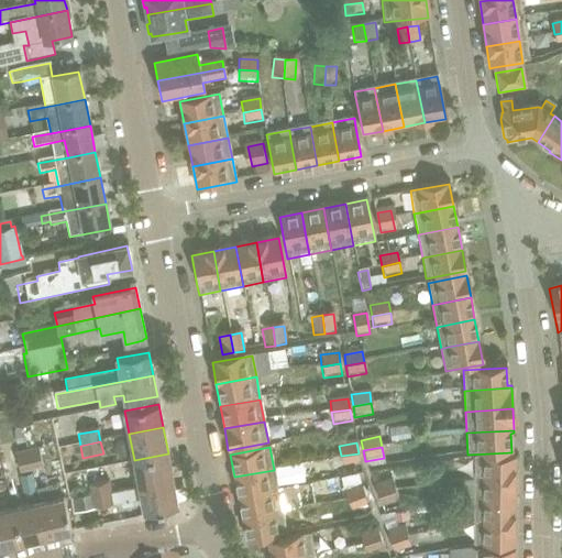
[(26,453),(31,473),(42,471),(37,451),(26,453)]
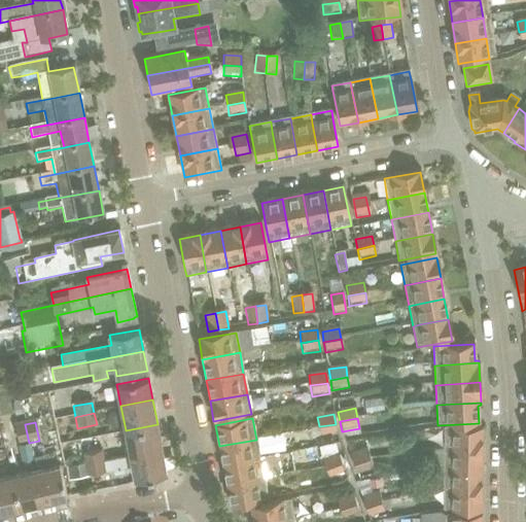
[(19,446),(29,443),(25,424),(13,427),(19,446)]
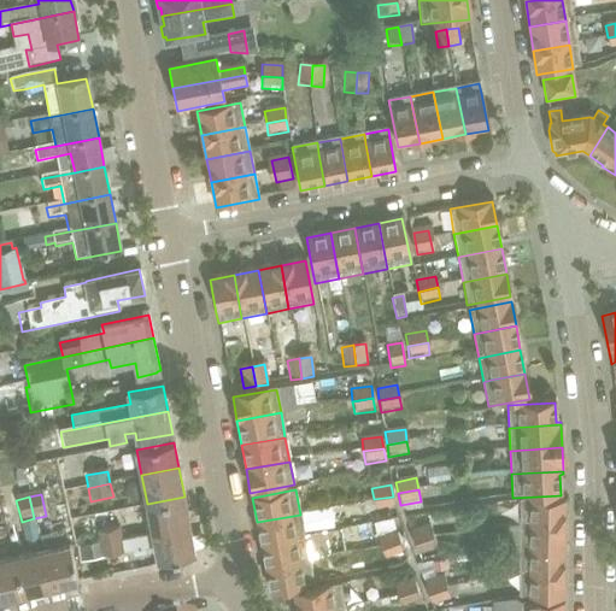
[(396,507),(393,497),(374,499),(375,511),(396,507)]
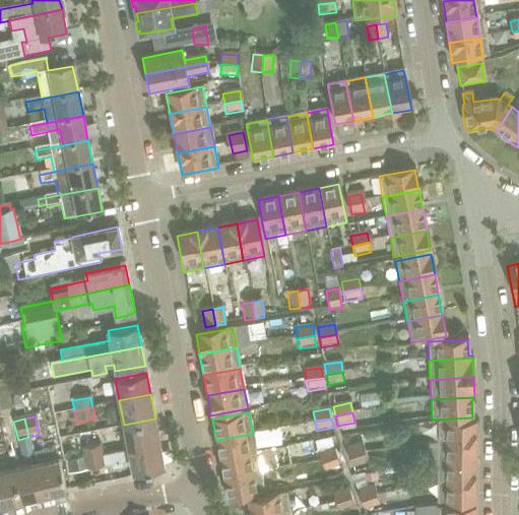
[(474,422),(445,422),(438,422),(438,443),(474,443),(474,422)]
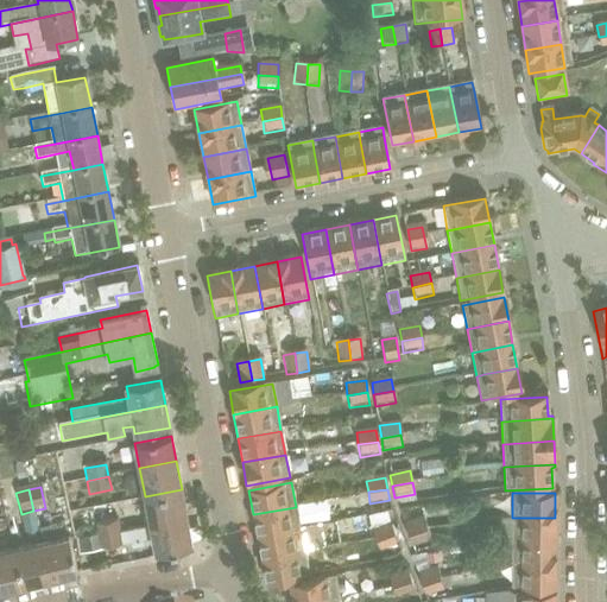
[(146,501),(151,527),(188,520),(183,494),(146,501)]
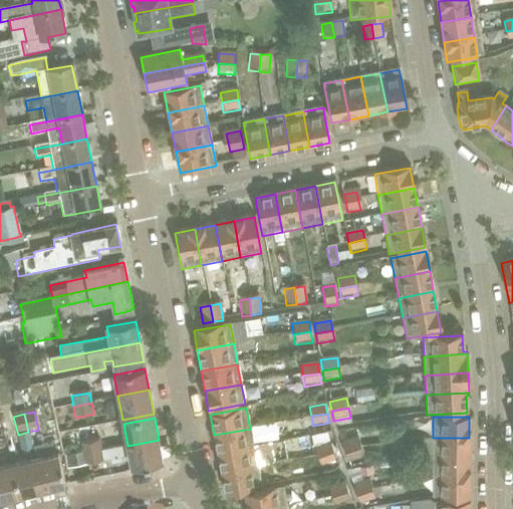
[(254,448),(250,429),(214,435),(218,455),(254,448)]
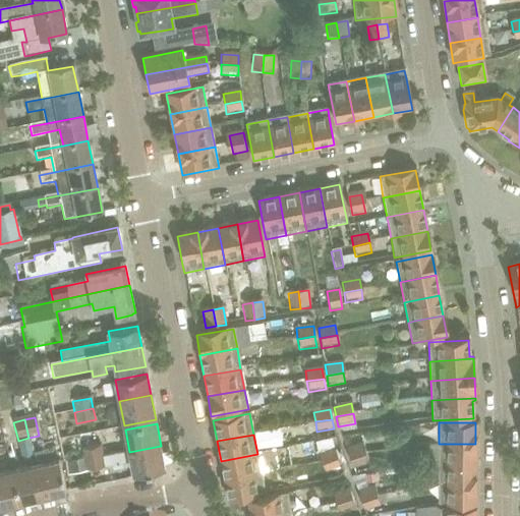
[(475,444),(439,444),(439,464),(475,464),(475,444)]
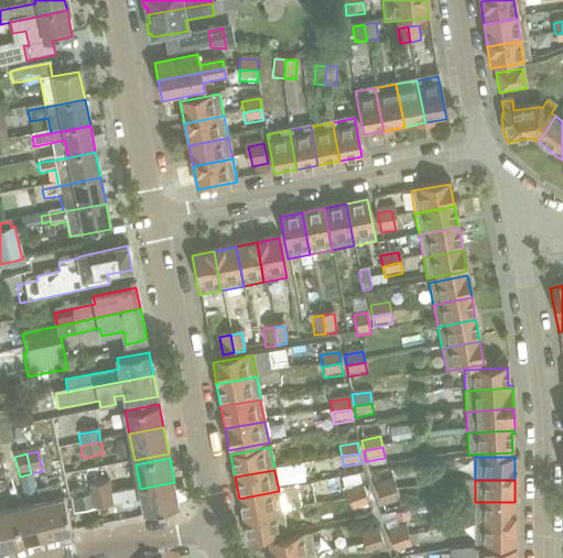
[(375,488),(378,498),(396,491),(392,481),(375,488)]
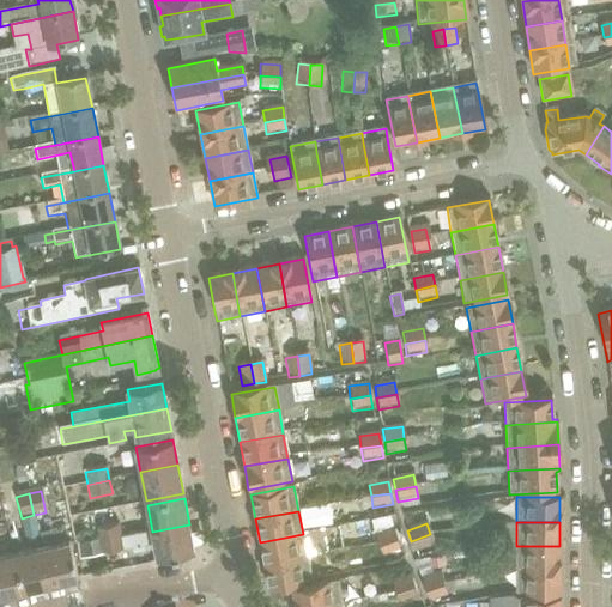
[(194,551),(189,524),(152,532),(157,558),(194,551)]
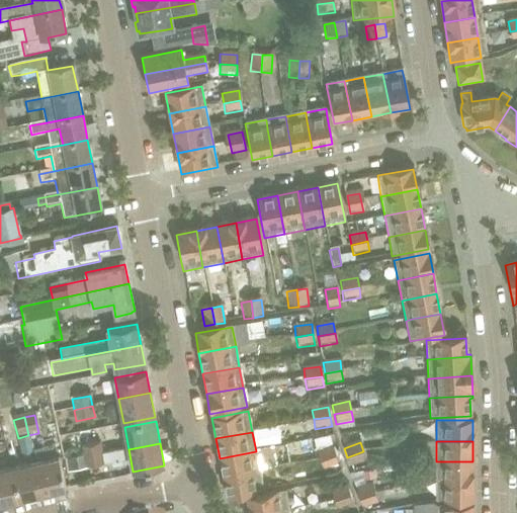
[(82,448),(84,459),(102,455),(100,445),(82,448)]
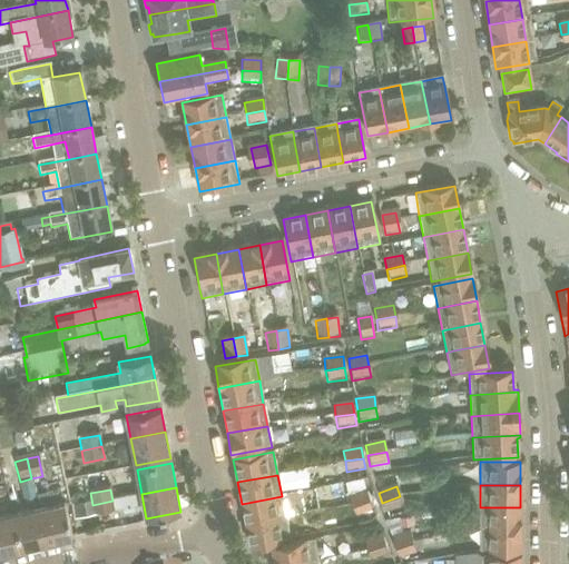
[(347,497),(352,507),(369,502),(364,491),(347,497)]
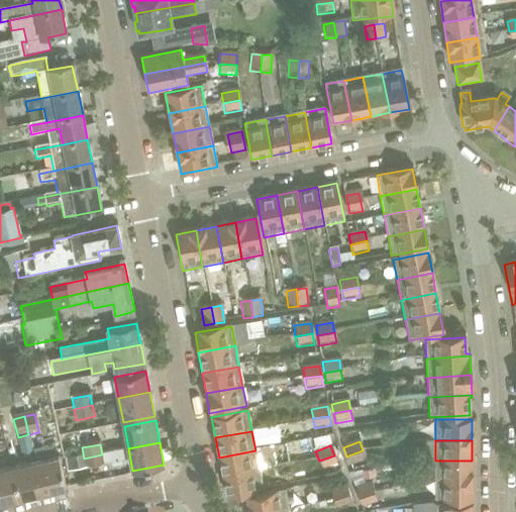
[(255,450),(219,457),(222,478),(259,470),(255,450)]
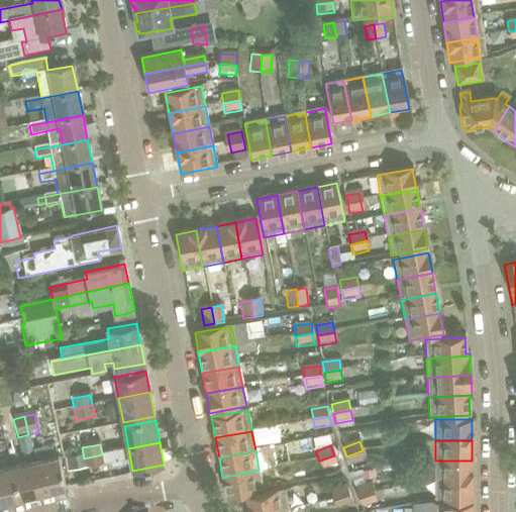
[(363,450),(346,456),(350,467),(367,461),(363,450)]
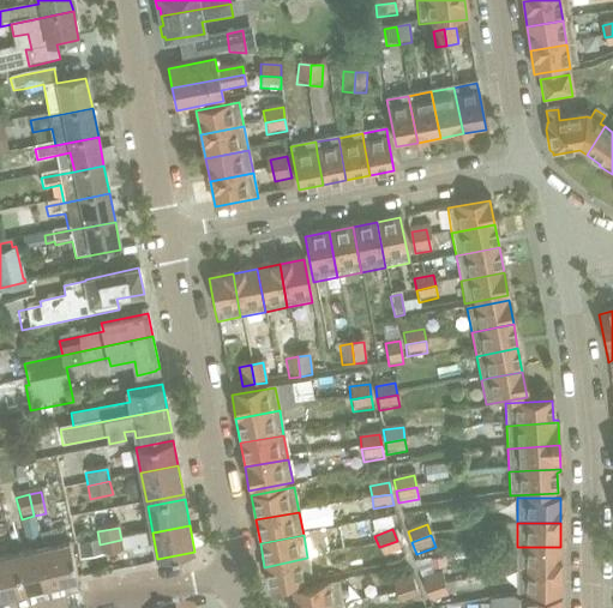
[(121,540),(100,545),(102,557),(124,553),(121,540)]
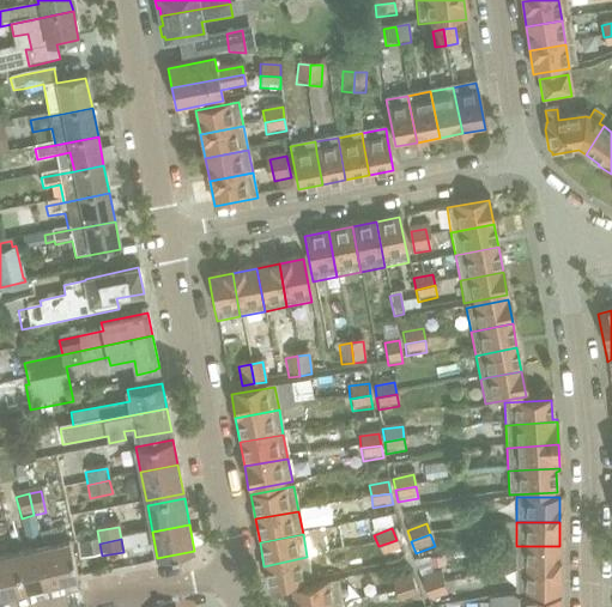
[(397,540),(379,546),(382,558),(400,551),(397,540)]
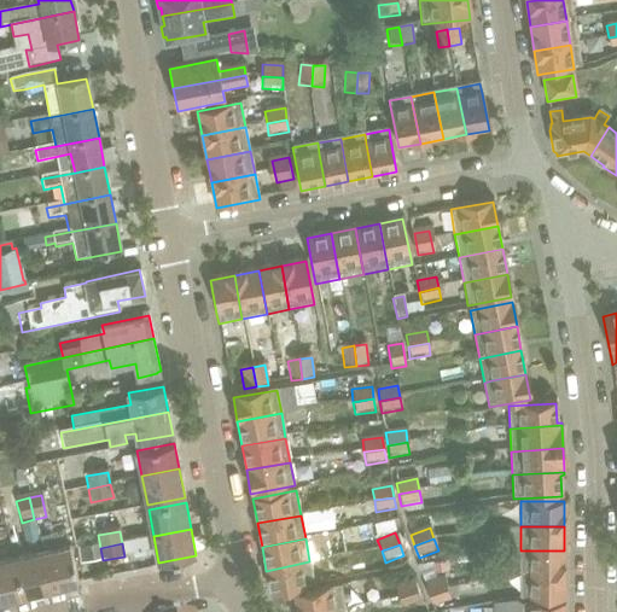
[(41,552),(50,590),(79,583),(70,546),(41,552)]
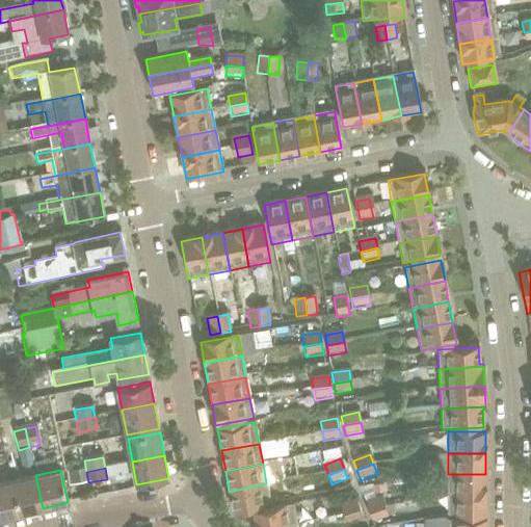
[(485,474),(448,474),(448,496),(485,495),(485,474)]
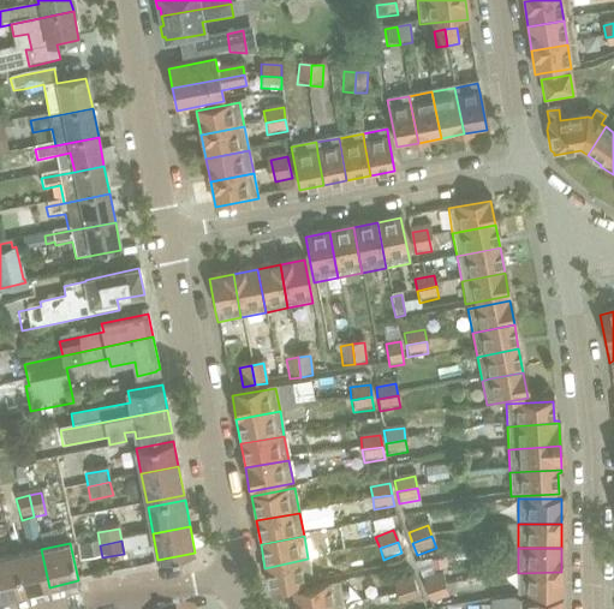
[(24,593),(49,587),(41,549),(16,555),(24,593)]
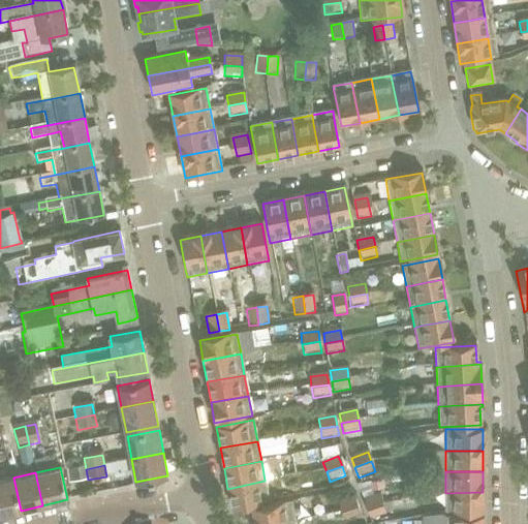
[(0,515),(17,511),(9,479),(0,481),(0,515)]
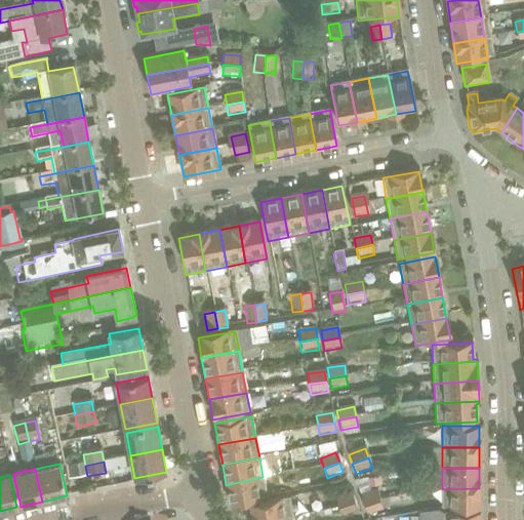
[(230,506),(258,501),(268,498),(263,477),(226,485),(230,506)]
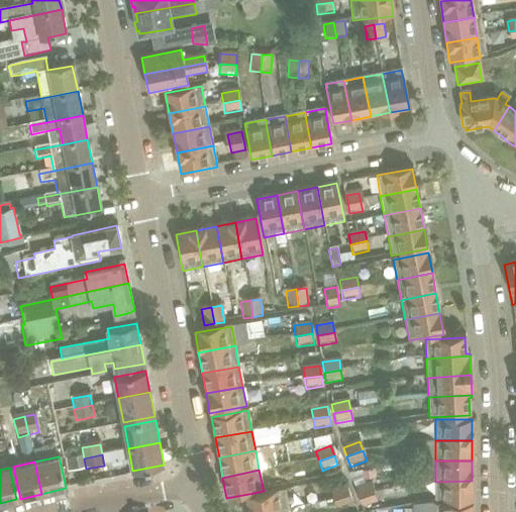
[(472,481),(435,482),(435,502),(472,502),(472,481)]
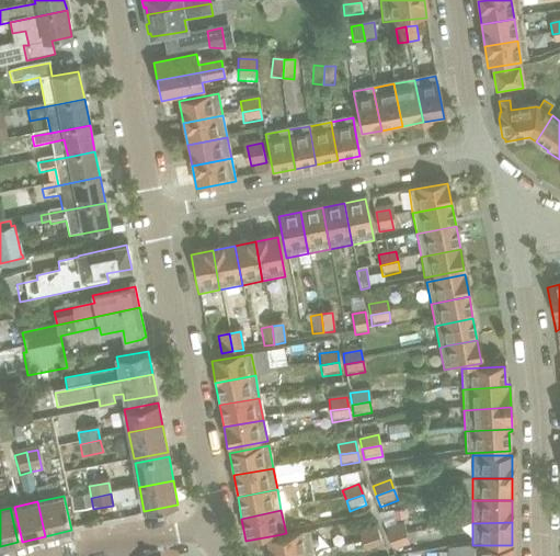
[(385,531),(388,542),(406,536),(402,525),(385,531)]
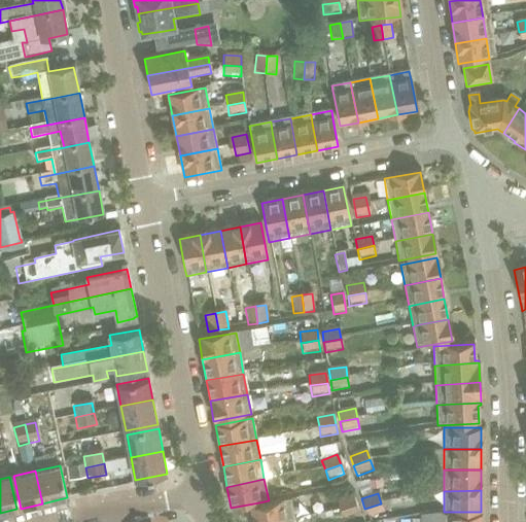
[(336,501),(340,511),(355,505),(352,495),(336,501)]
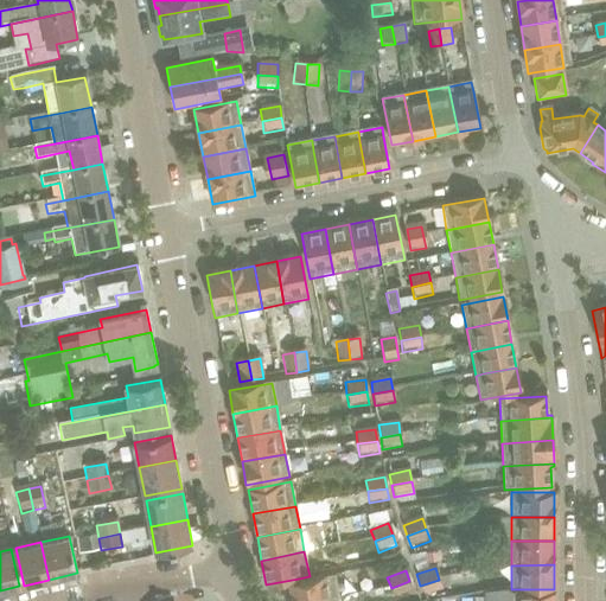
[(335,576),(324,579),(288,586),(291,600),(331,600),(338,599),(335,576)]
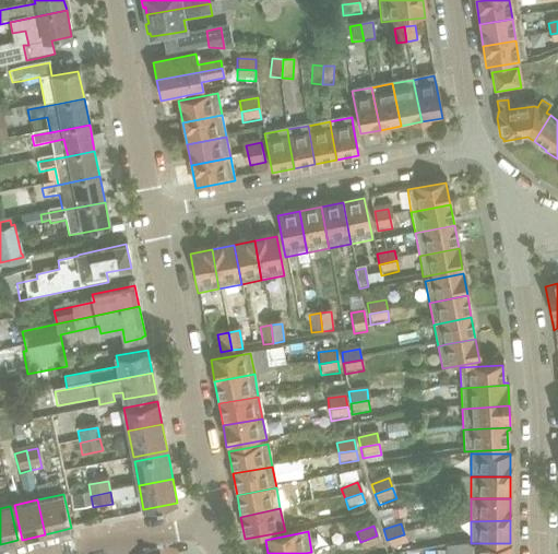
[(408,544),(404,534),(387,540),(391,551),(408,544)]
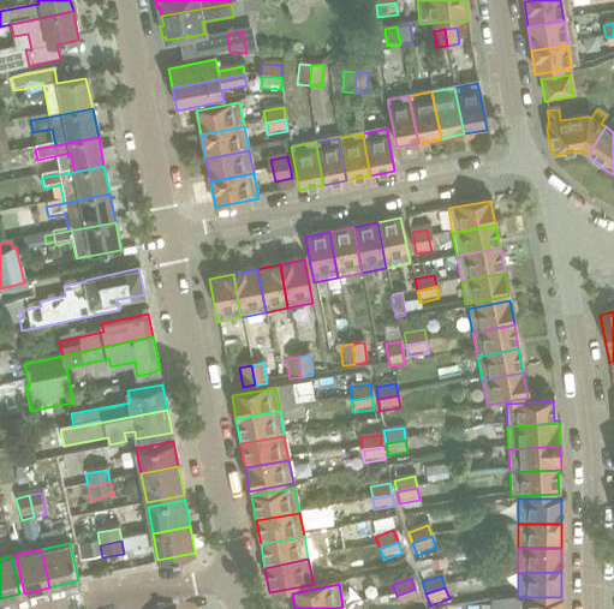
[(415,589),(397,596),(400,607),(418,599),(415,589)]
